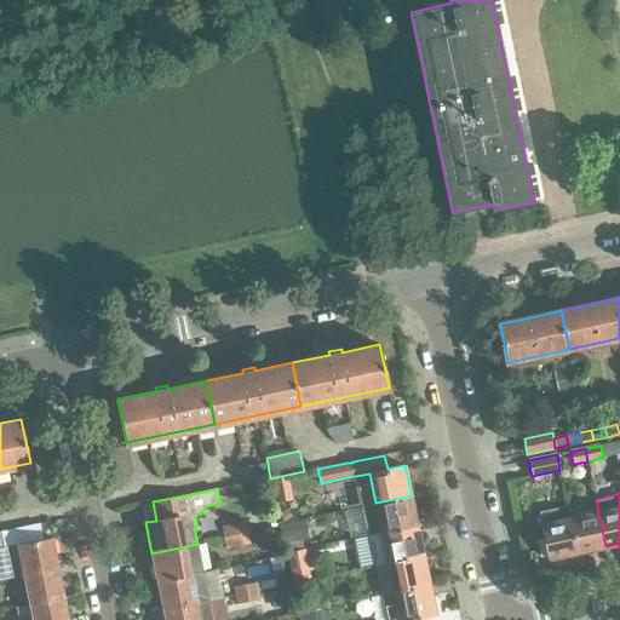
[(369,535),(418,526),(412,495),(375,503),(363,506),(369,535)]
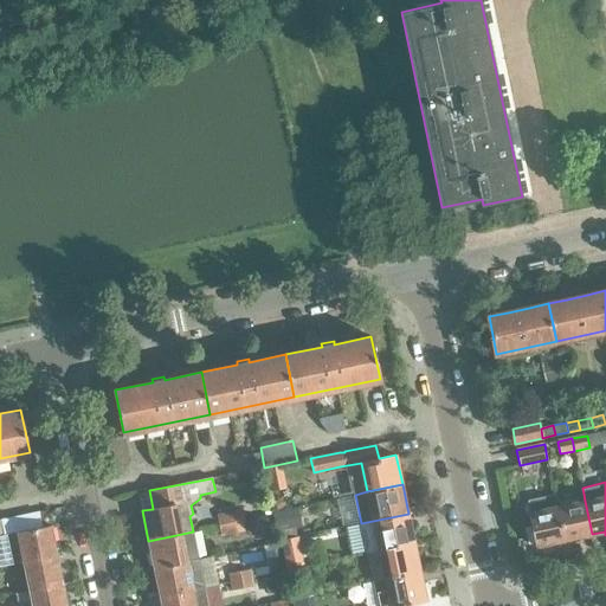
[(555,496),(528,502),(530,513),(533,526),(537,543),(537,546),(552,543),(552,546),(566,543),(558,507),(555,496)]
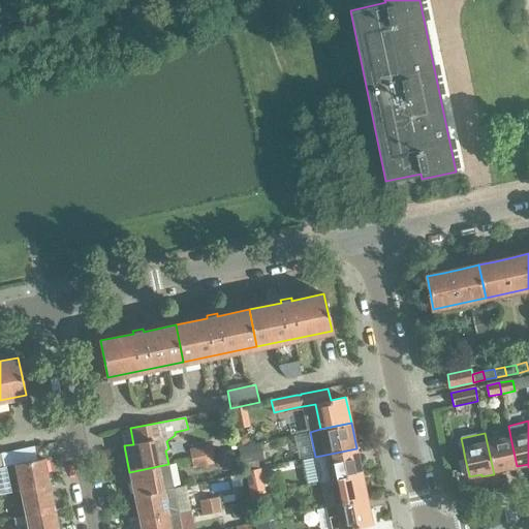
[(510,437),(487,442),(494,474),(505,472),(504,469),(517,466),(510,437)]
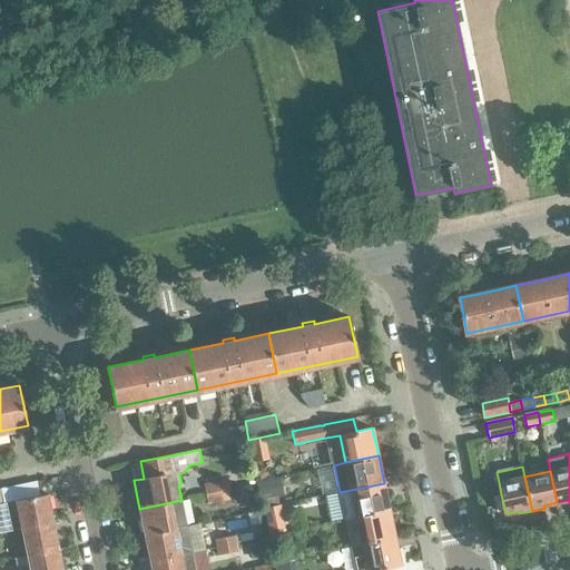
[(203,483),(205,495),(229,489),(227,479),(203,483)]
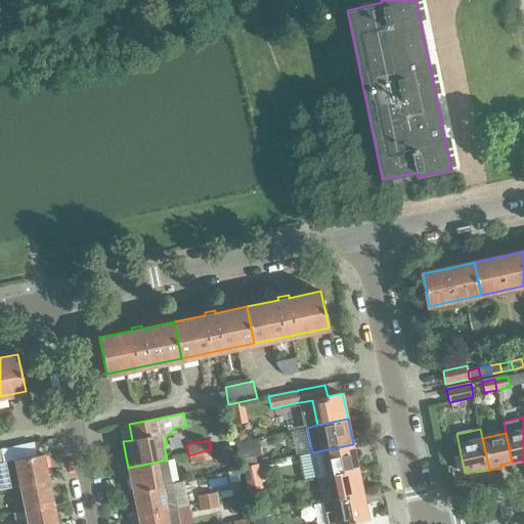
[(316,477),(318,477),(358,469),(353,444),(312,452),(316,477)]
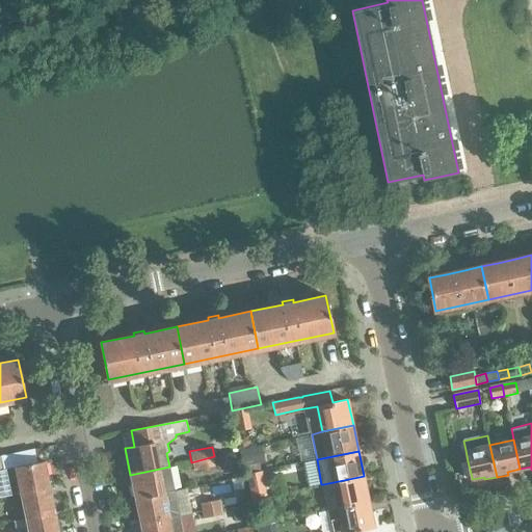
[(214,456),(191,462),(193,471),(216,467),(214,456)]
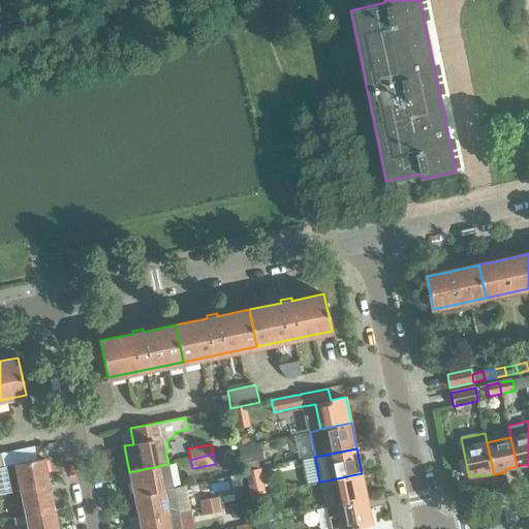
[(241,459),(244,471),(258,468),(255,456),(241,459)]
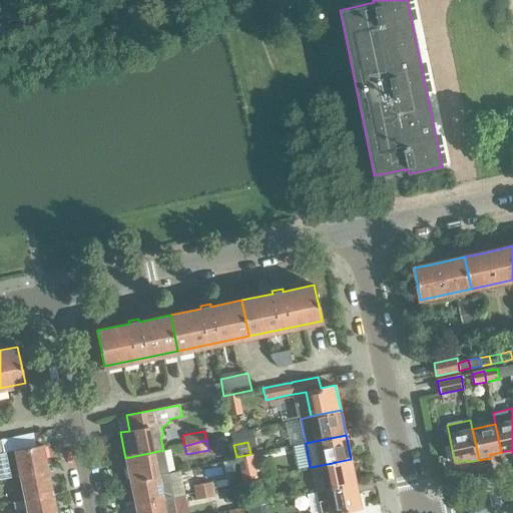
[(12,477),(19,476),(48,470),(43,445),(7,453),(12,477)]
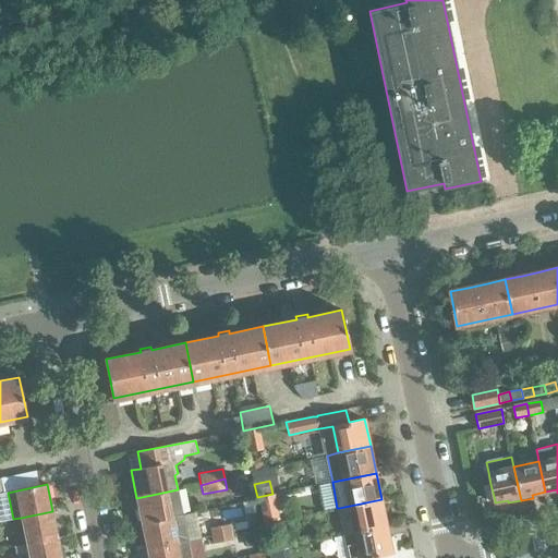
[(136,498),(142,523),(183,514),(178,489),(136,498)]
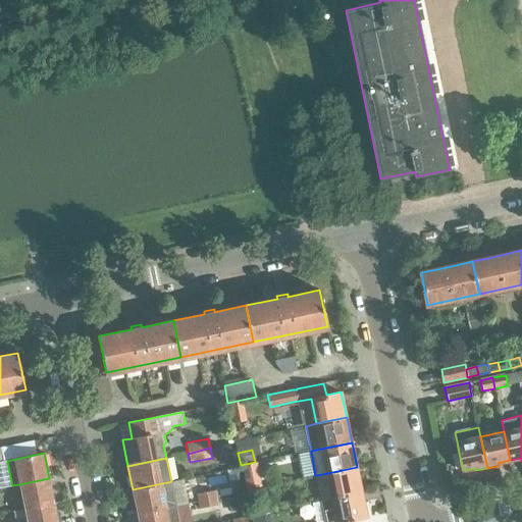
[(257,471),(255,462),(241,465),(243,475),(257,471)]
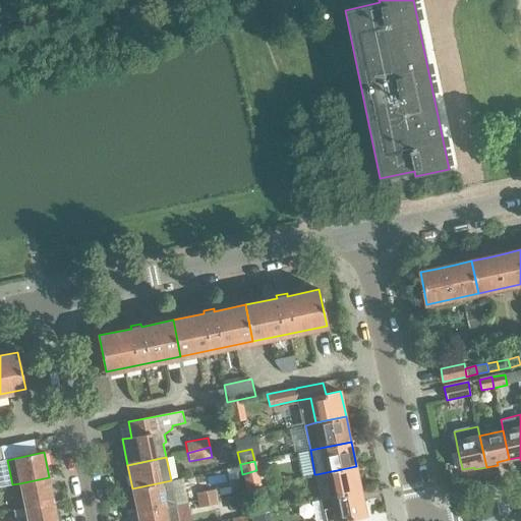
[(316,474),(322,499),(361,490),(356,466),(316,474)]
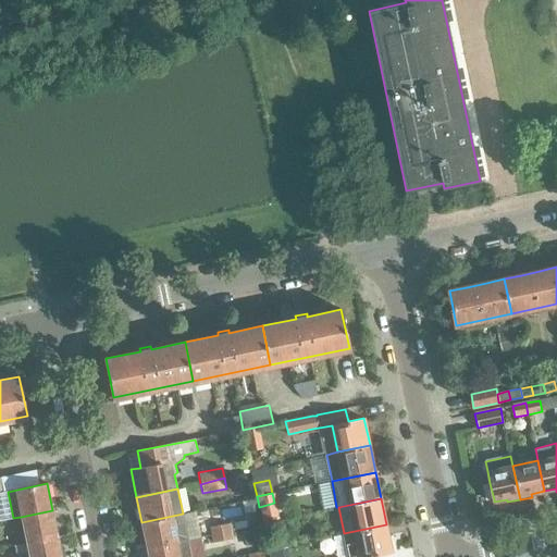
[(26,543),(58,536),(52,510),(21,517),(26,543)]
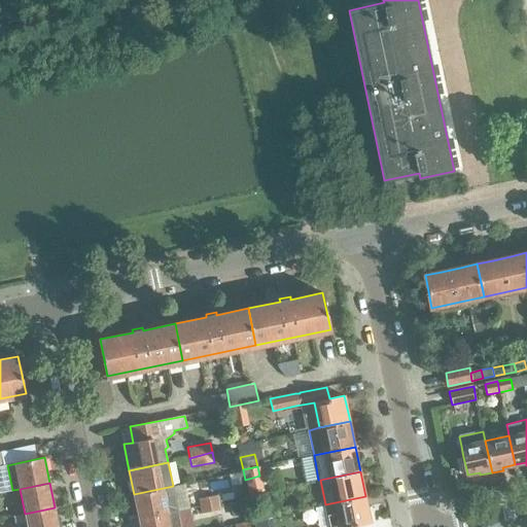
[(178,513),(173,486),(134,494),(139,520),(178,513)]
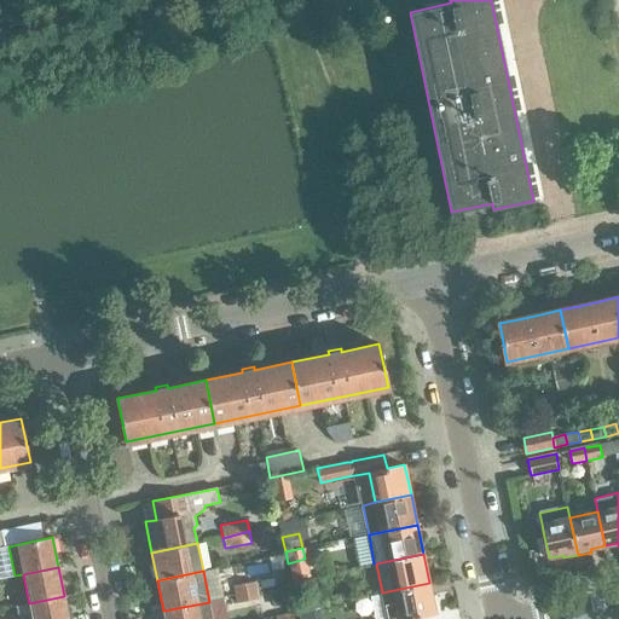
[(254,582),(244,584),(247,601),(258,599),(254,582)]
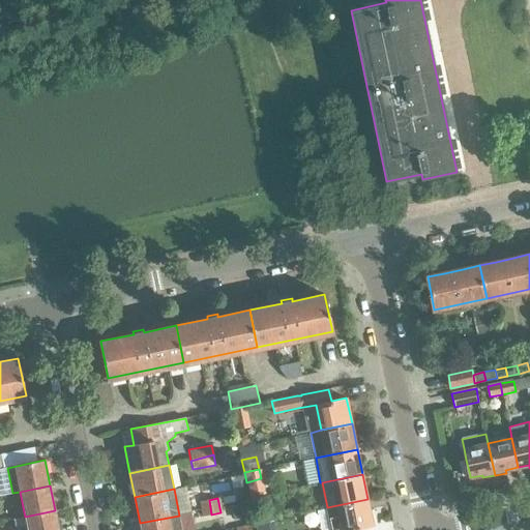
[(331,529),(347,529),(373,525),(367,499),(327,507),(331,529)]
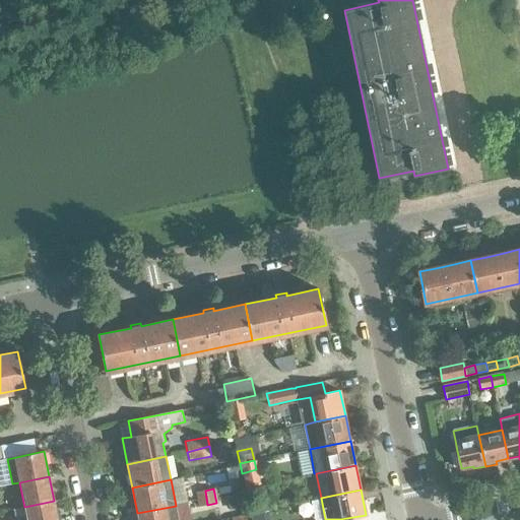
[(205,491),(195,493),(198,507),(207,505),(205,491)]
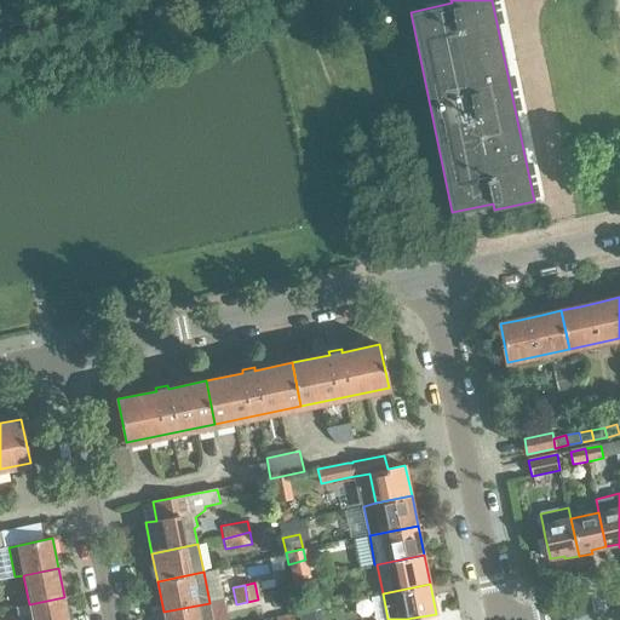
[(276,618),(293,614),(288,593),(271,597),(276,618)]
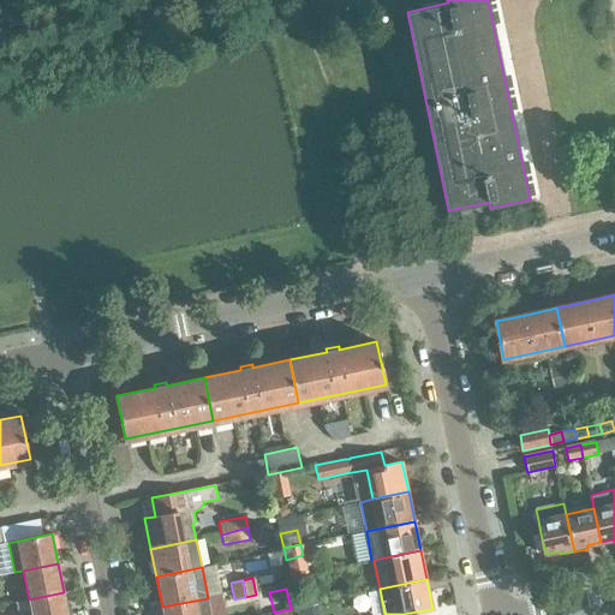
[(19,614),(67,614),(64,592),(29,599),(31,611),(19,614)]
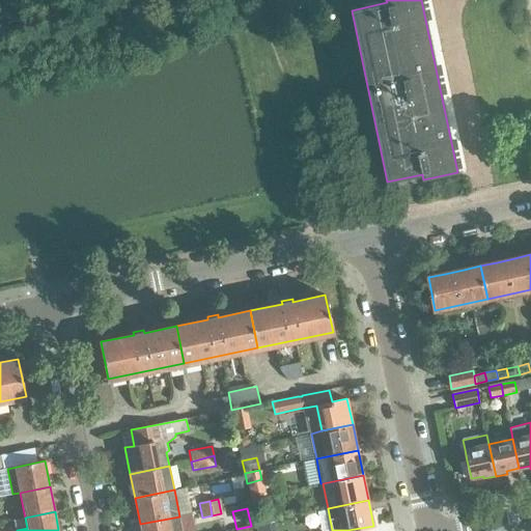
[(140,524),(141,530),(182,530),(179,516),(140,524)]
